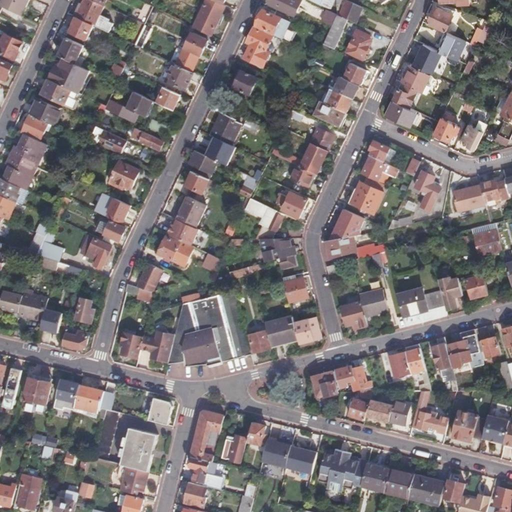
[(25,6),(27,7),(30,0),(3,0),(0,7),(3,8),(20,16),(25,6)]
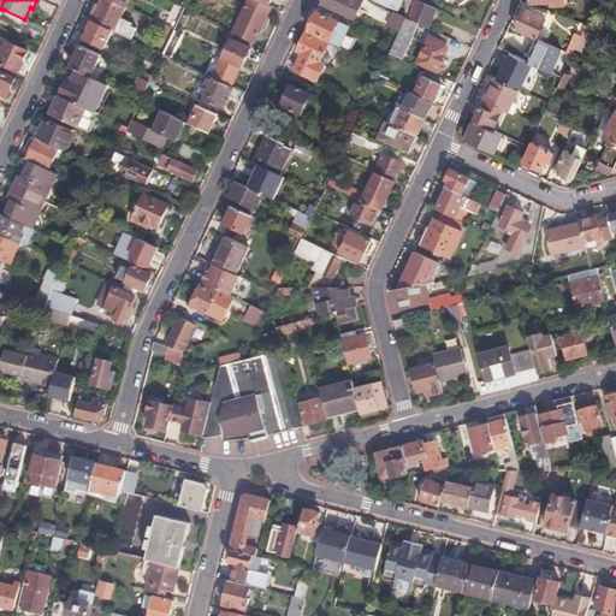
[(126,10),(105,0),(102,0),(93,23),(111,31),(131,41),(137,30),(120,22),(126,10)]
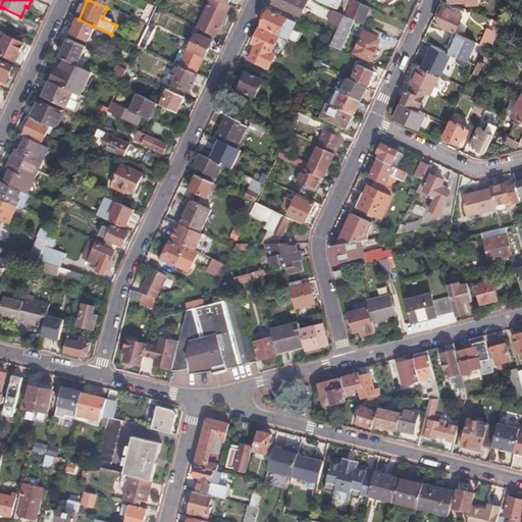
[(214,38),(228,7),(227,6),(213,0),(209,0),(196,30),(214,38)]
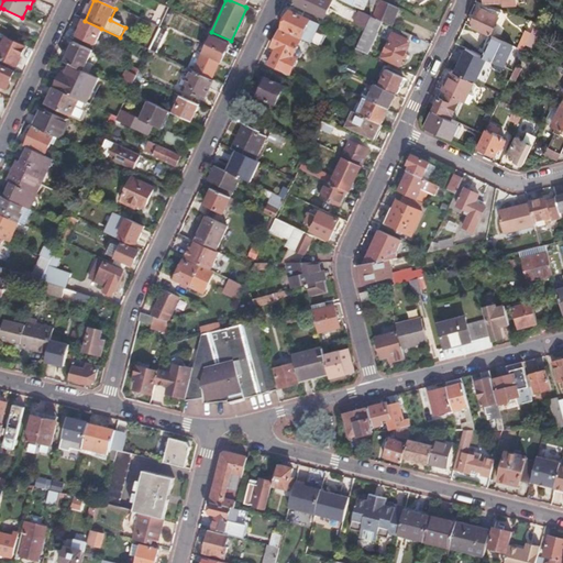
[(326,0),(295,0),(291,7),(321,21),(330,2),(326,0)]
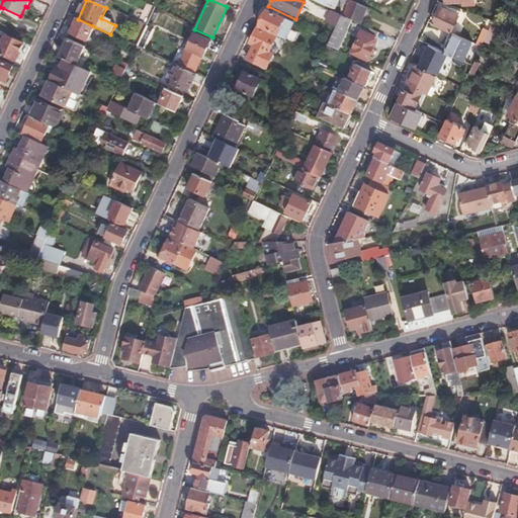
[(347,0),(339,0),(341,16),(344,17),(351,2),(347,0)]
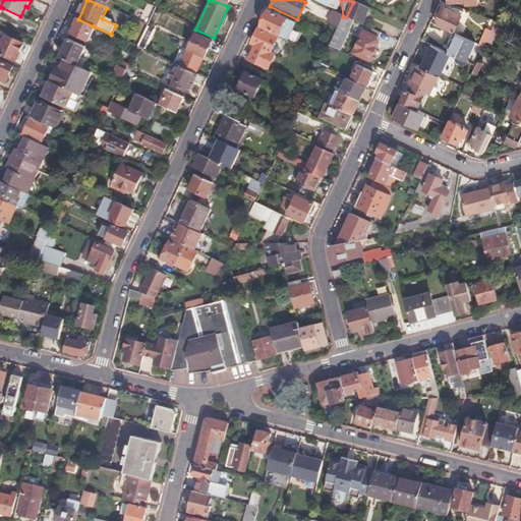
[(346,17),(354,21),(362,25),(369,9),(361,5),(353,2),(346,17)]
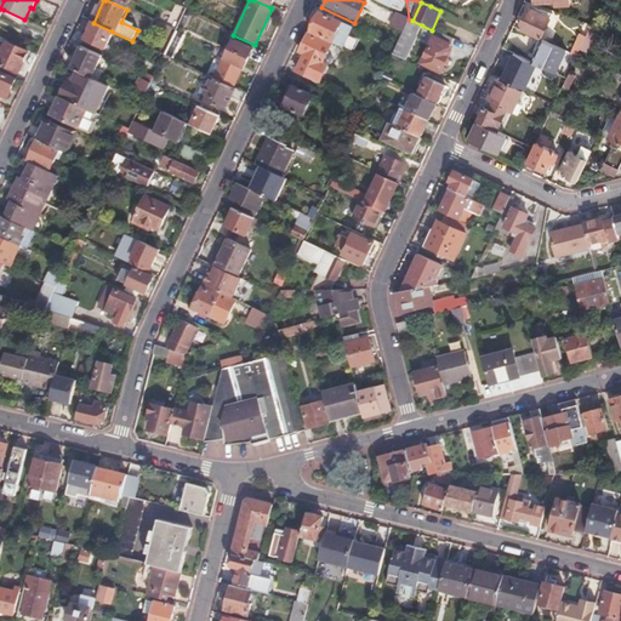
[(166,27),(176,32),(186,12),(186,10),(176,5),(166,27)]
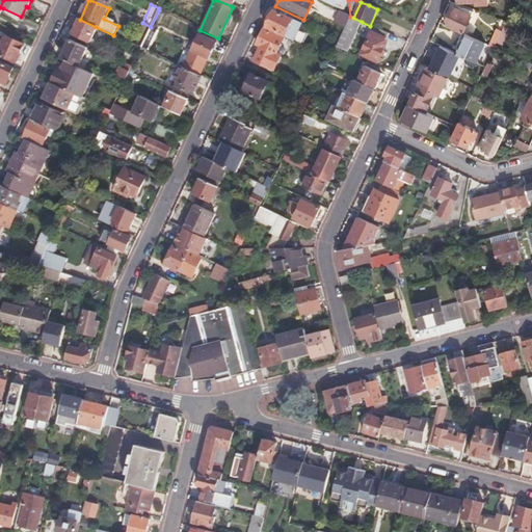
[(472,17),(453,7),(446,24),(464,32),(472,17)]
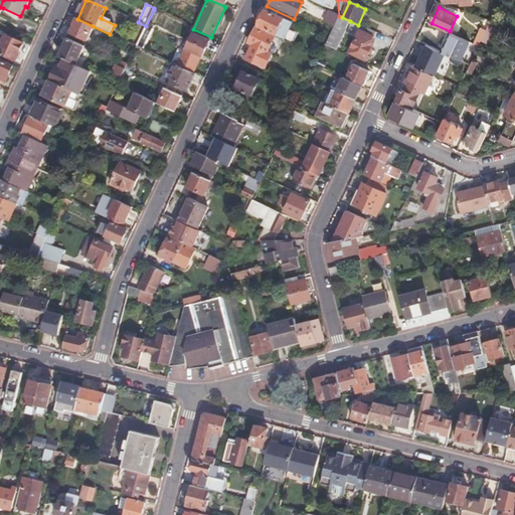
[(334,24),(339,12),(329,8),(324,20),(334,24)]
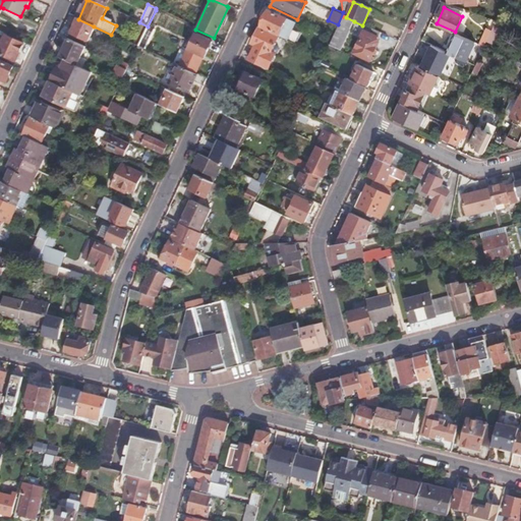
[(295,23),(268,11),(261,27),(287,41),(295,23)]
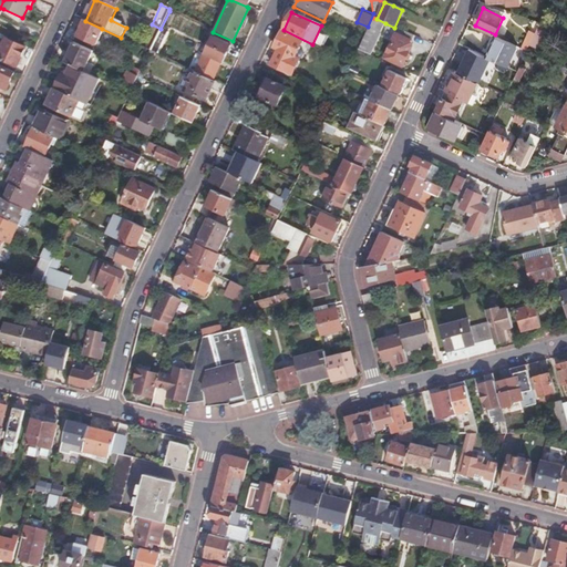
[(359,51),(371,57),(381,34),(380,33),(385,23),(377,19),(373,18),(363,40),(359,51)]
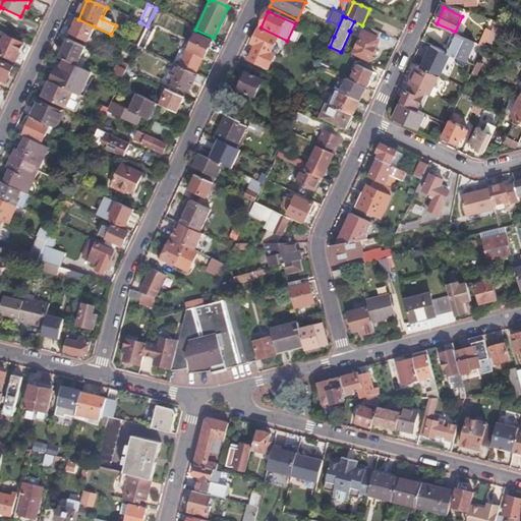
[(494,26),(503,31),(506,22),(498,18),(494,26)]
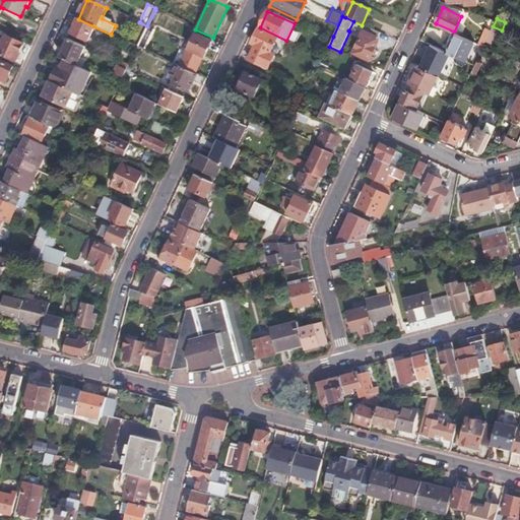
[(78,19),(77,19),(71,34),(86,41),(93,26),(78,19)]
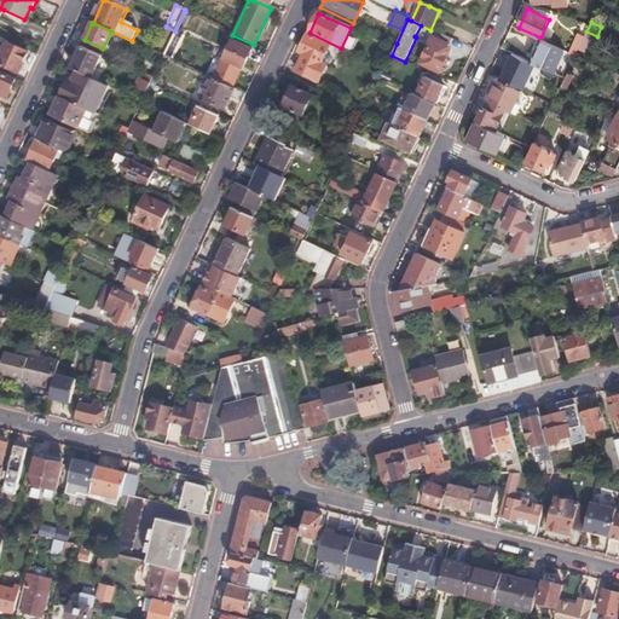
[(175,32),(163,57),(173,61),(184,36),(175,32)]
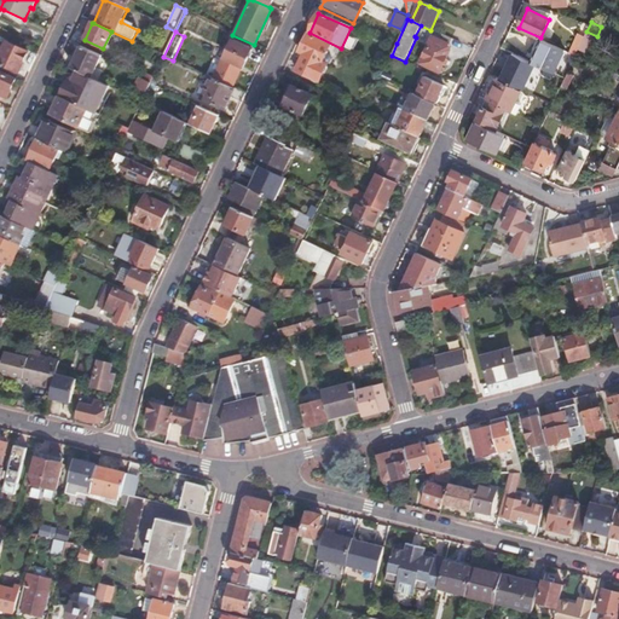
[(583,41),(580,46),(591,51),(599,38),(597,36),(586,32),(584,38),(583,40),(583,41)]
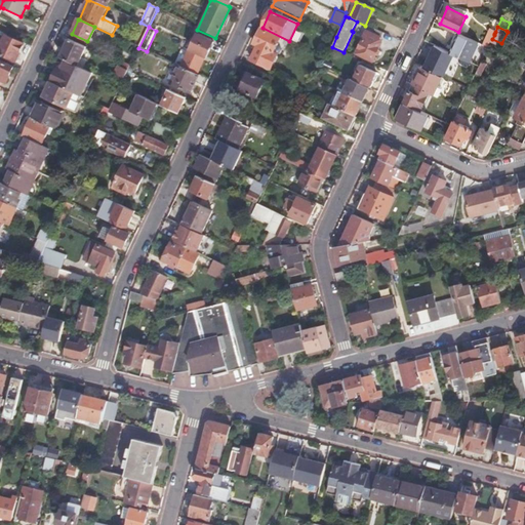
[(382,34),(375,31),(373,36),(380,39),(382,34)]
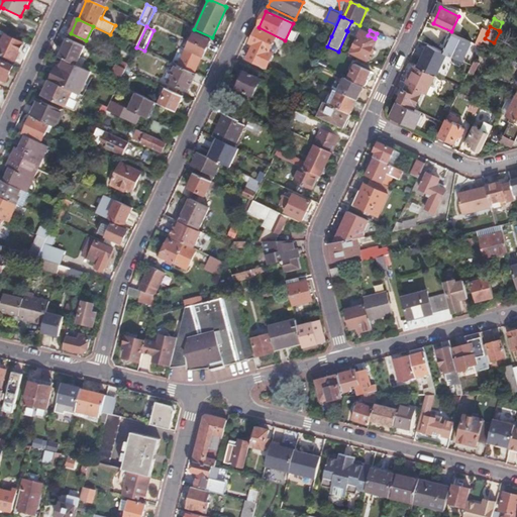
[(272,46),(275,39),(256,31),(249,45),(252,46),(245,61),(266,71),(273,56),(269,54),(270,52),(272,46)]
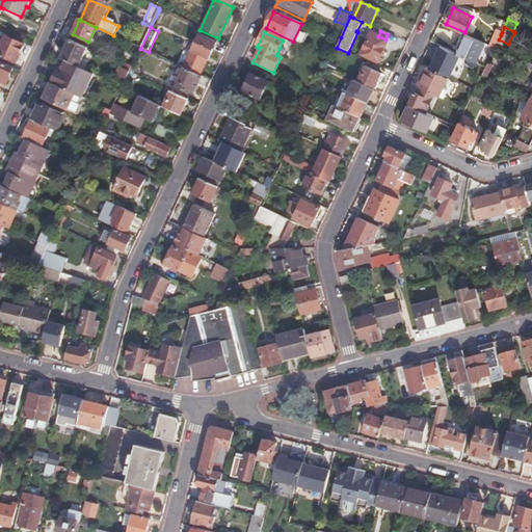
[(386,40),(378,36),(371,33),(361,56),(376,63),(386,45),(383,45),(386,40)]
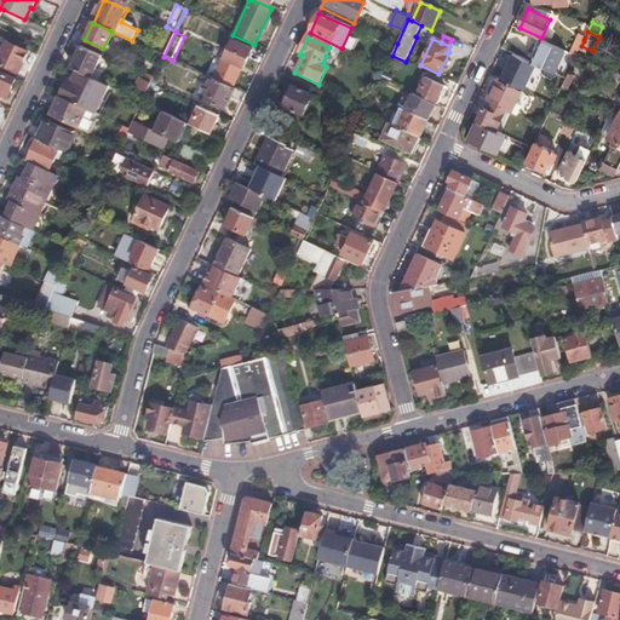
[(566,52),(543,41),(532,63),(537,65),(539,67),(552,73),(555,74),(566,52)]
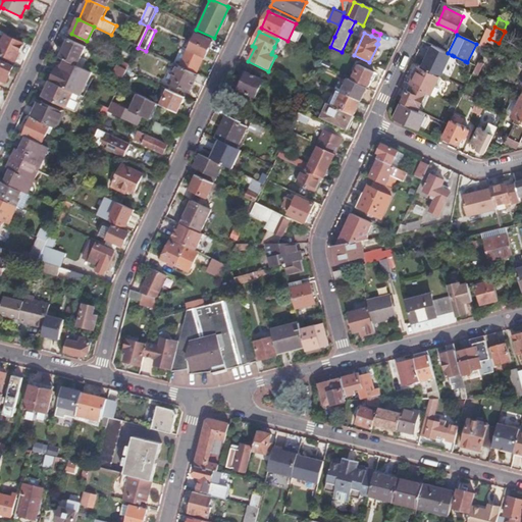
[(23,45),(5,36),(0,47),(0,53),(15,61),(23,45)]
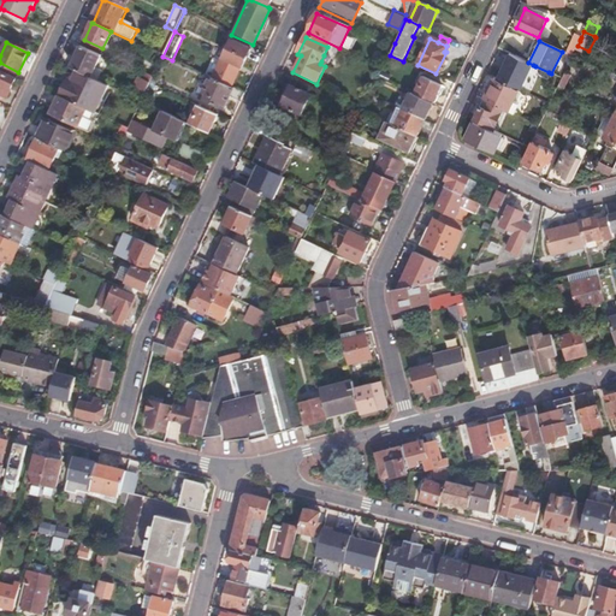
[(232,65),(241,69),(249,51),(230,42),(219,63),(230,69),(232,65)]
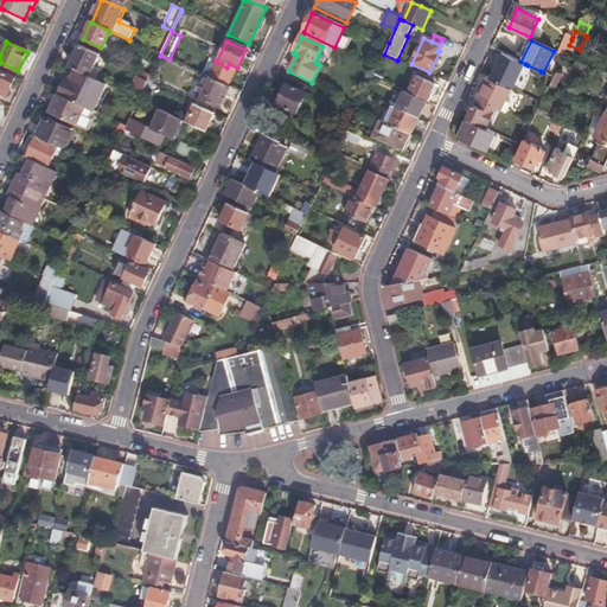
[(69,68),(80,72),(89,77),(98,58),(96,57),(97,55),(80,46),(69,68)]
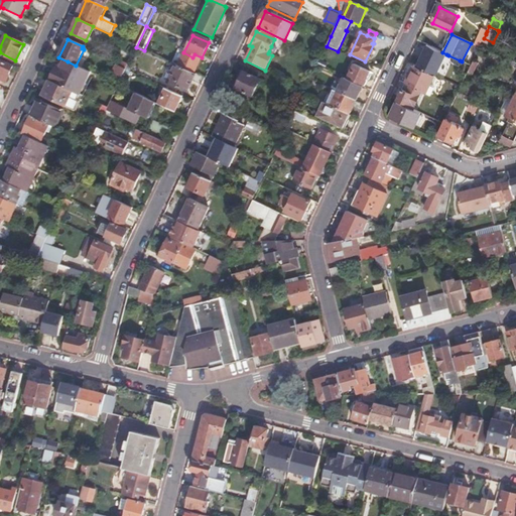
[(427,45),(416,67),(434,75),(436,76),(446,54),(442,52),(427,45)]
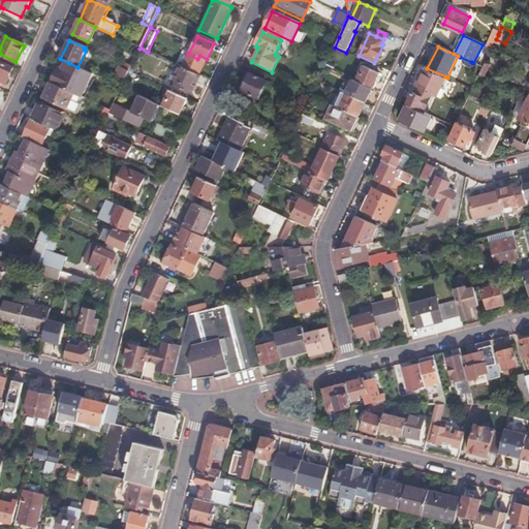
[(481,58),(486,60),(487,59),(492,49),(487,47),(481,58)]
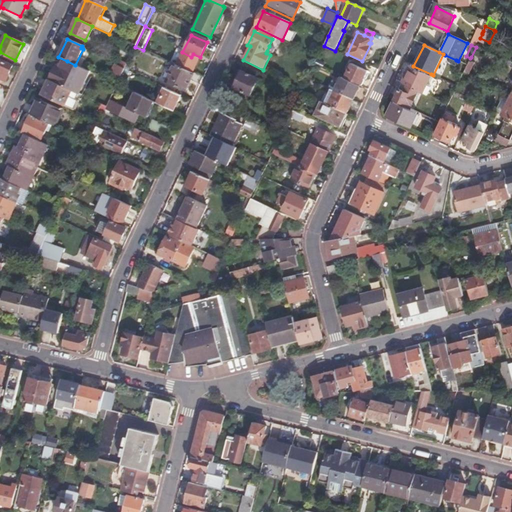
[(273,48),(269,46),(267,51),(266,53),(270,55),(273,55),(275,50),(273,48)]
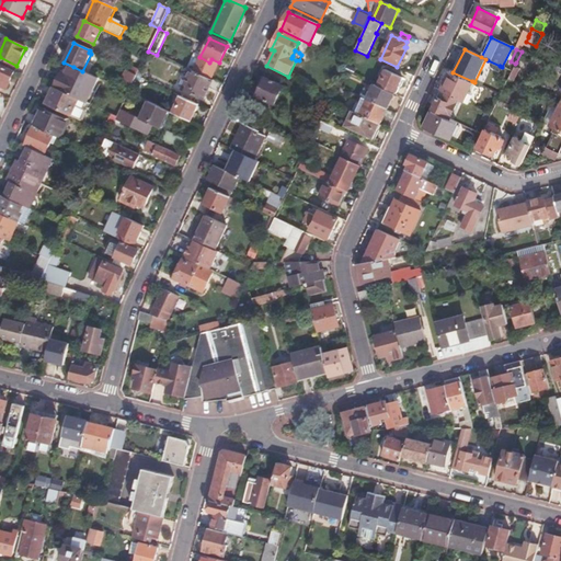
[(521,67),(515,65),(513,69),(512,71),(511,72),(510,76),(508,79),(514,81),(521,67)]
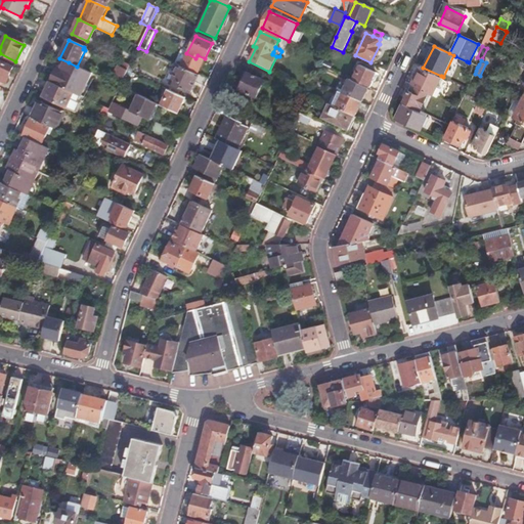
[(0,61),(0,81),(3,82),(6,76),(8,77),(12,68),(0,61)]
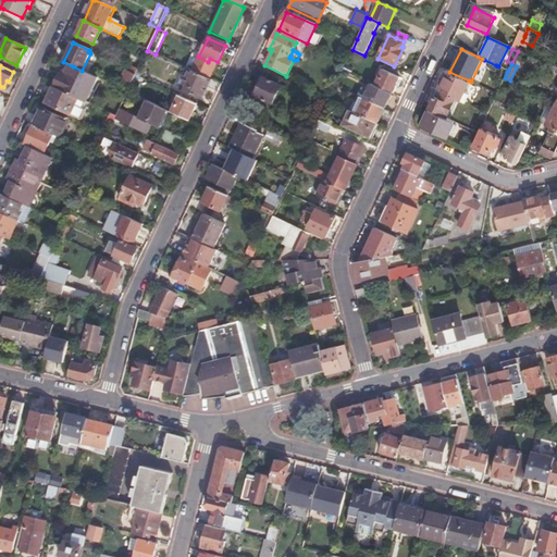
[(65,74),(58,90),(78,99),(86,103),(87,103),(98,78),(82,71),(73,66),(69,75),(65,74)]
